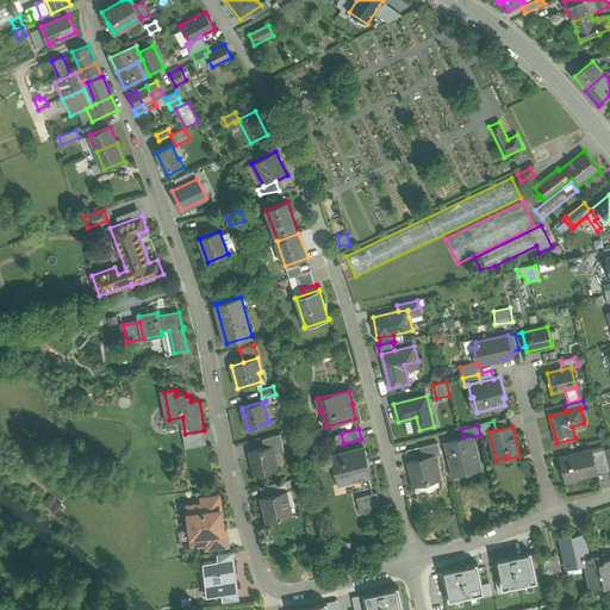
[(204,430),(185,434),(187,448),(206,444),(206,443),(204,443),(203,431),(205,431),(204,430)]
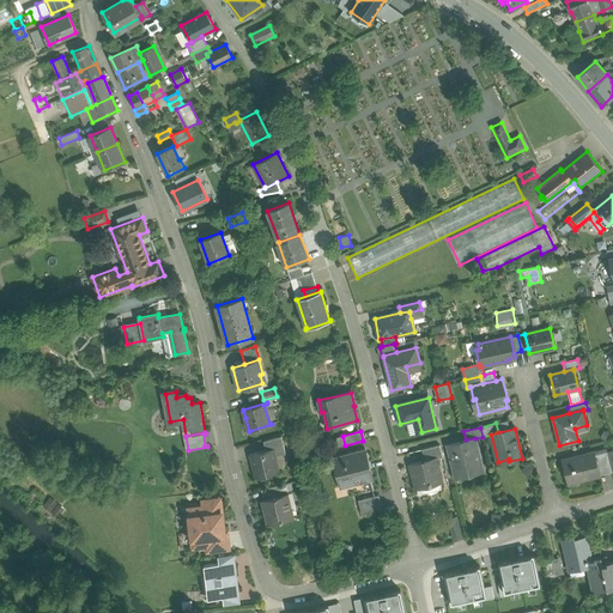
[(281,436),(263,441),(266,450),(273,449),(274,456),(286,454),(281,436)]
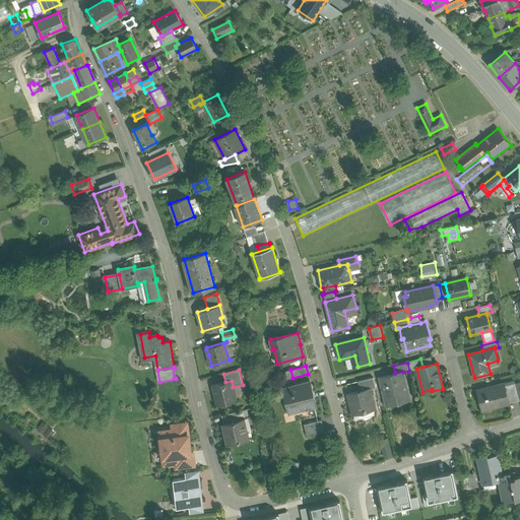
[(395,373),(379,377),(386,402),(397,399),(397,402),(410,399),(403,372),(395,373)]
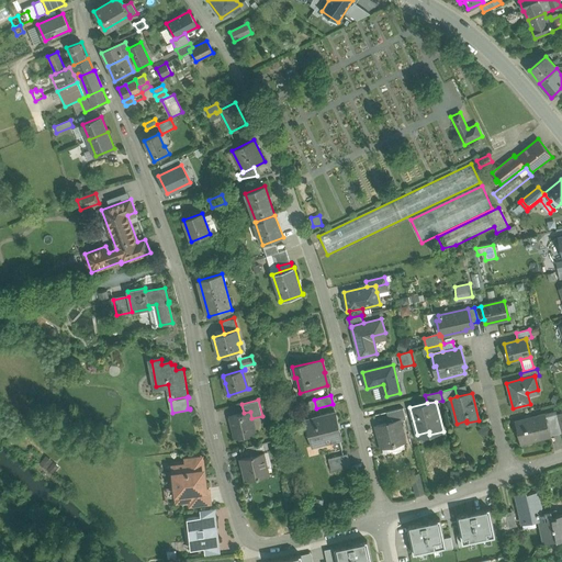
[(403,408),(389,412),(391,423),(400,420),(406,419),(403,408)]
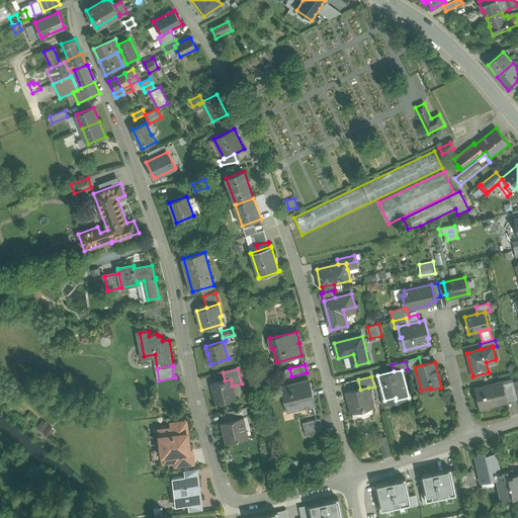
[(225,380),(212,383),(218,403),(235,399),(232,385),(231,379),(225,380)]
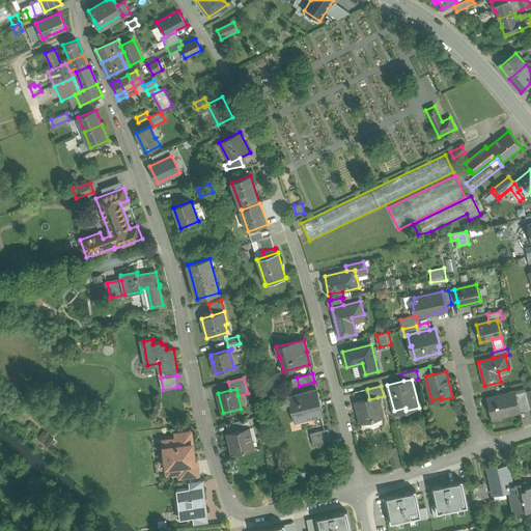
[(316,390),(288,397),(291,409),(295,408),(298,422),(320,416),(319,409),(322,408),(316,390)]
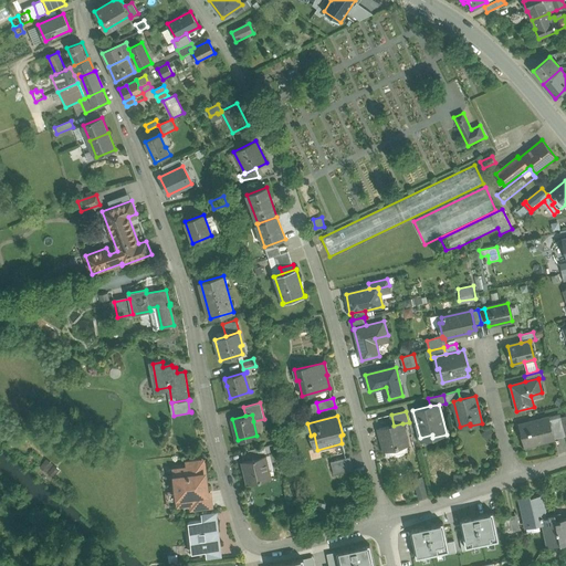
[(547,418),(520,425),(525,447),(565,437),(564,433),(553,437),(548,420),(547,418)]
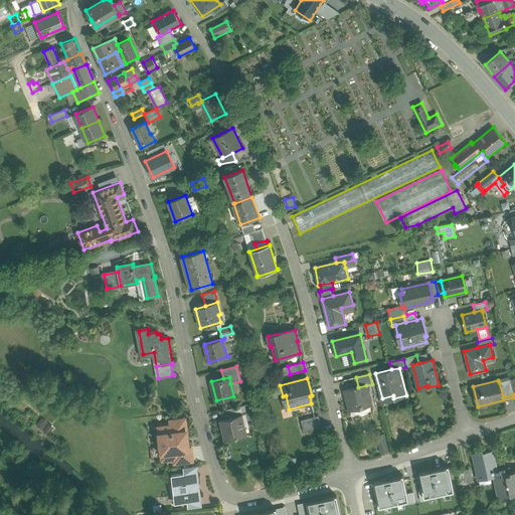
[(510,380),(499,382),(503,397),(513,394),(510,380)]
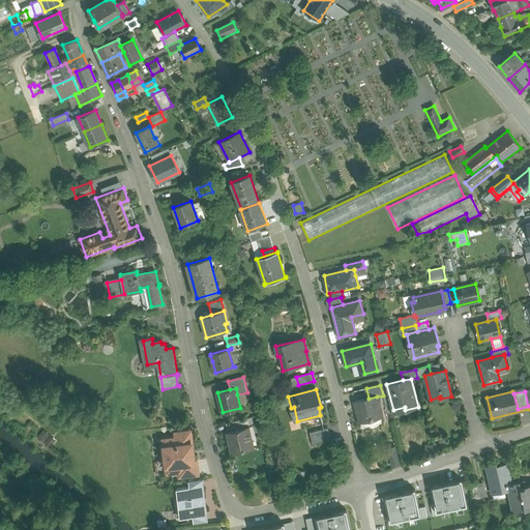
[(369,399),(354,402),(359,422),(360,421),(381,416),(382,416),(377,396),(369,399)]
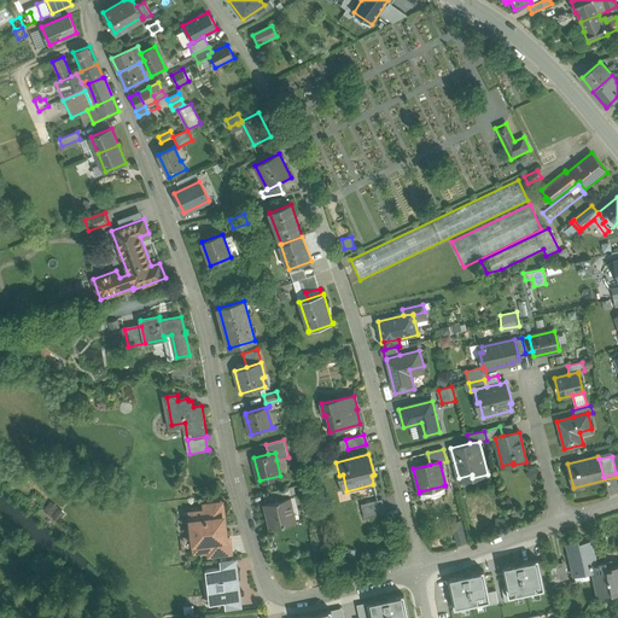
[(526,473),(530,482),(541,476),(536,467),(526,473)]
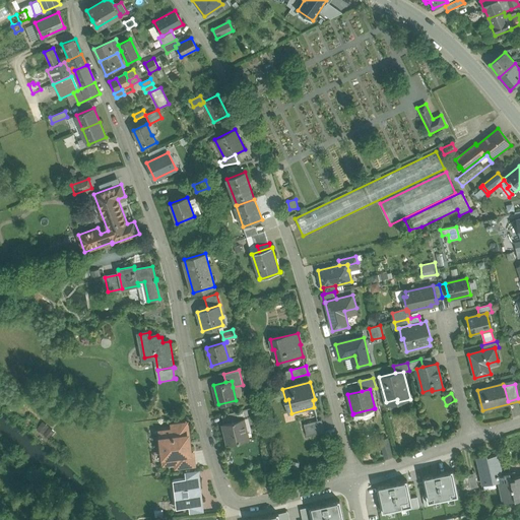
[(374,408),(353,413),(355,419),(375,414),(374,408)]
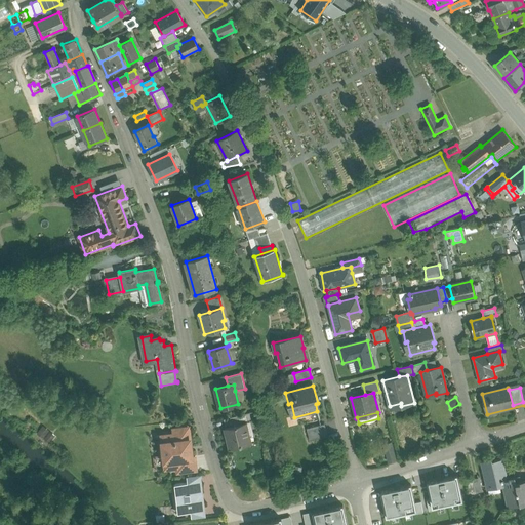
[(239,415),(224,419),(226,428),(241,423),(239,415)]
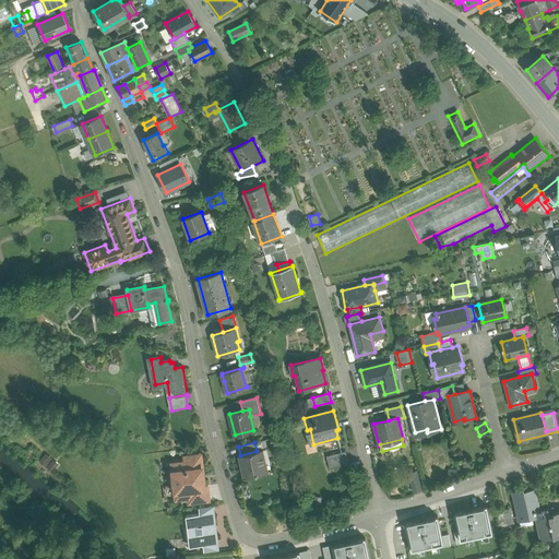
[(240,455),(239,455),(245,478),(268,473),(261,450),(257,451),(240,455)]
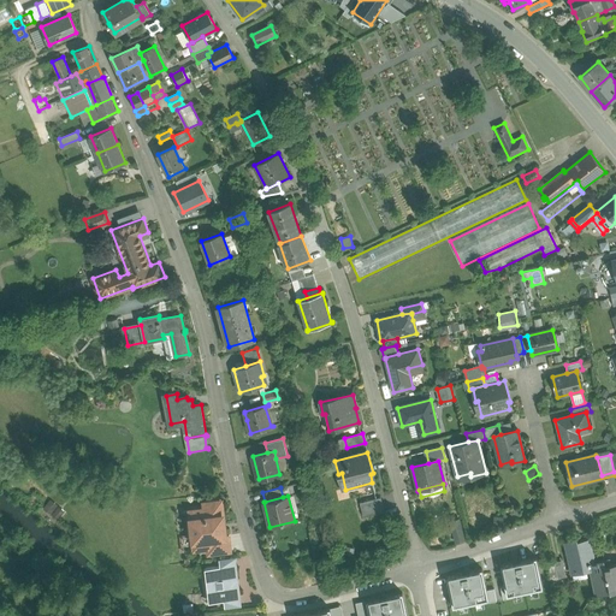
[(379,498),(360,503),(363,517),(383,513),(379,498)]
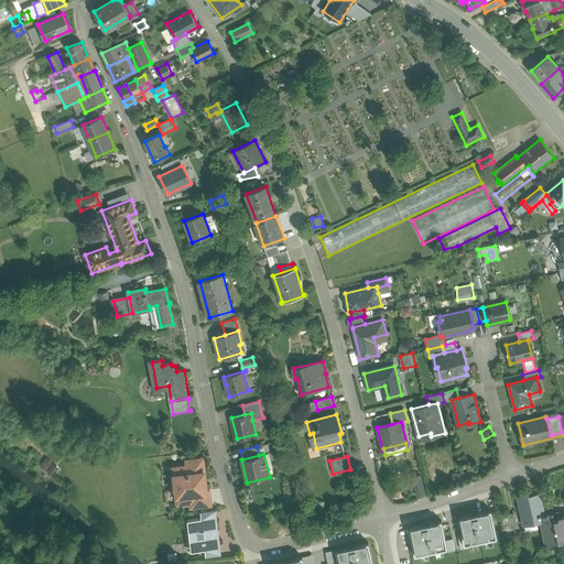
[(199,459),(187,461),(187,466),(174,468),(176,491),(179,502),(190,501),(190,494),(206,491),(204,472),(201,473),(199,459)]
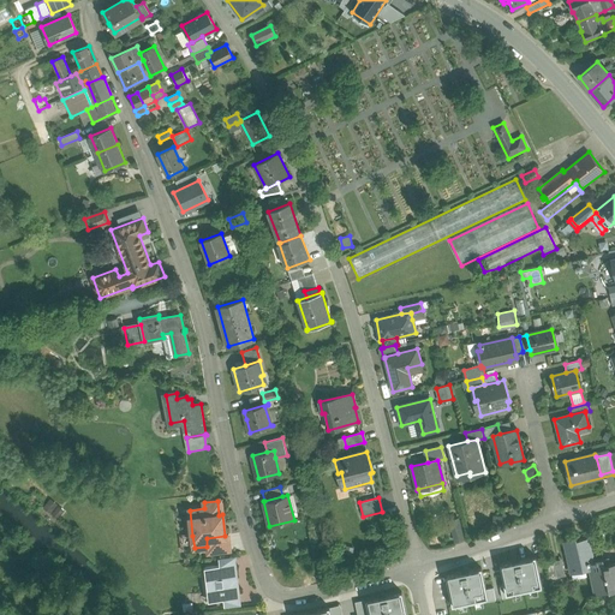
[(451,520),(459,518),(457,507),(446,509),(448,520),(451,520)]
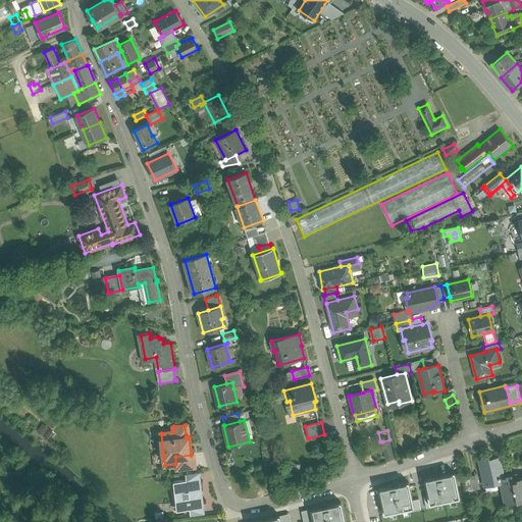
[(382,441),(387,462),(395,460),(389,439),(382,441)]
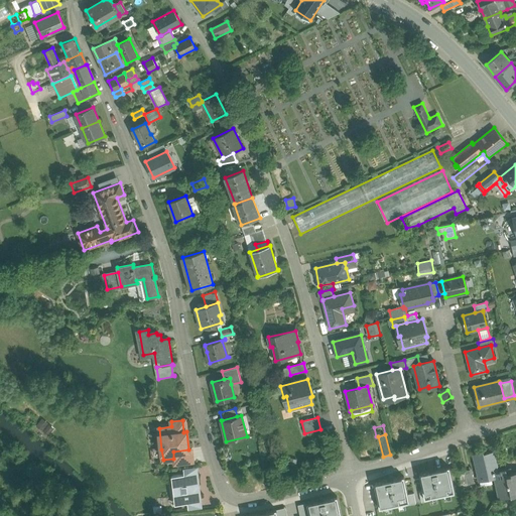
[(188,449),(173,452),(173,459),(174,464),(192,462),(191,448),(188,449)]
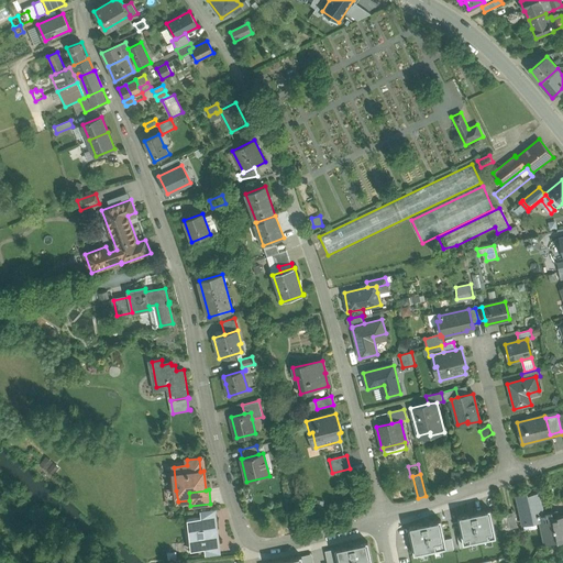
[(176,490),(166,492),(167,503),(178,501),(176,490)]
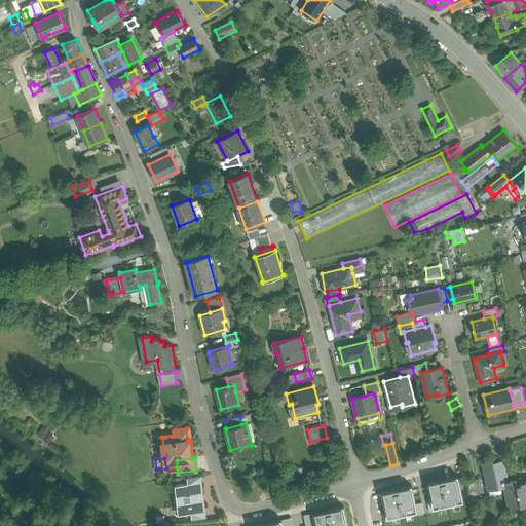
[(489,491),(504,487),(510,486),(508,480),(503,460),(493,462),(492,460),(482,463),(489,491)]
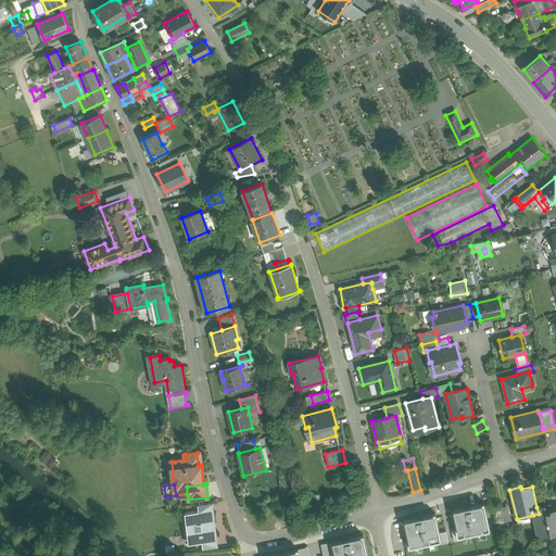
[(272,502),(265,503),(268,514),(275,513),(272,502)]
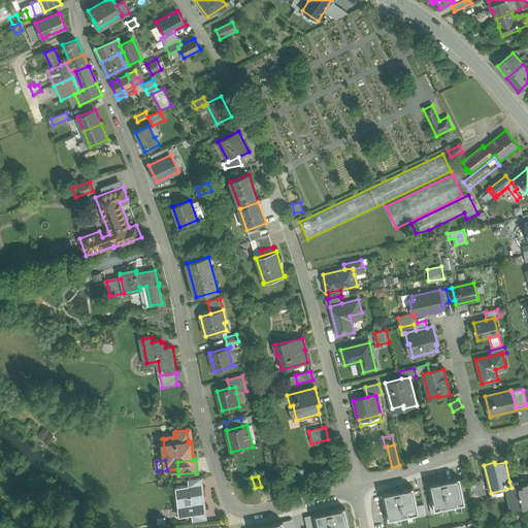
[(460,479),(429,485),(435,512),(465,504),(460,479)]
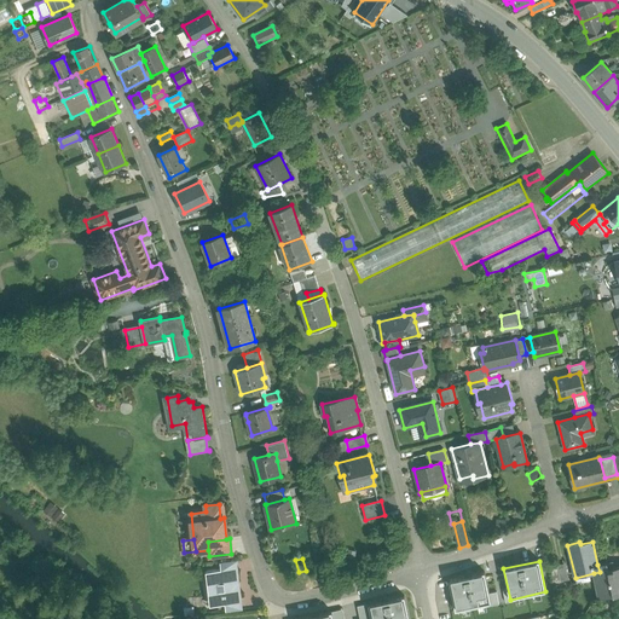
[(607,562),(597,565),(600,572),(594,573),(600,599),(618,594),(618,566),(608,568),(607,562)]
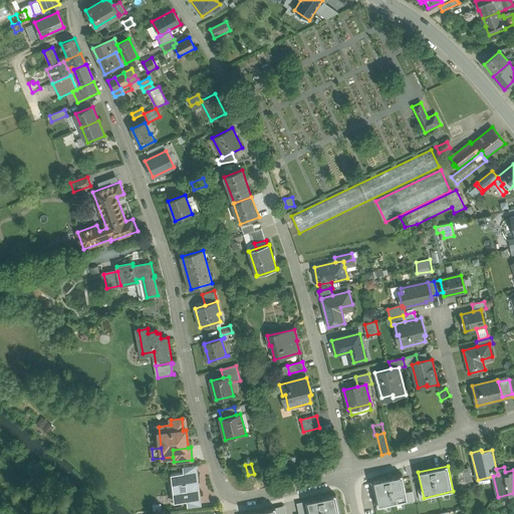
[(184,473),(172,474),(173,490),(170,491),(172,502),(187,501),(188,506),(201,505),(200,493),(199,493),(197,472),(198,472),(197,471),(184,473)]
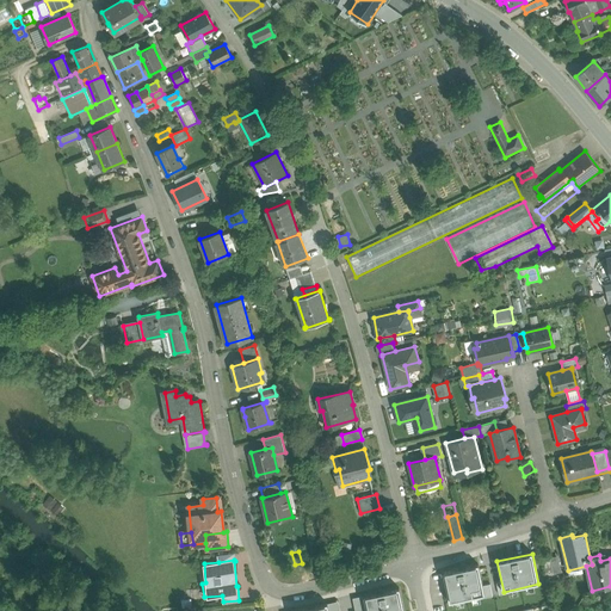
[(477,565),(443,572),(450,603),(485,596),(477,565)]
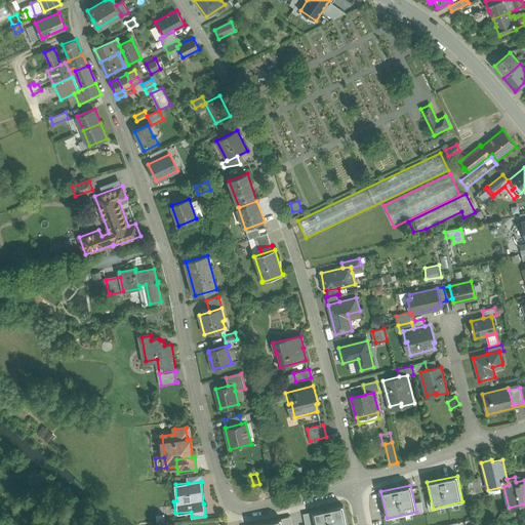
[(347,524),(342,506),(315,512),(317,524),(347,524)]
